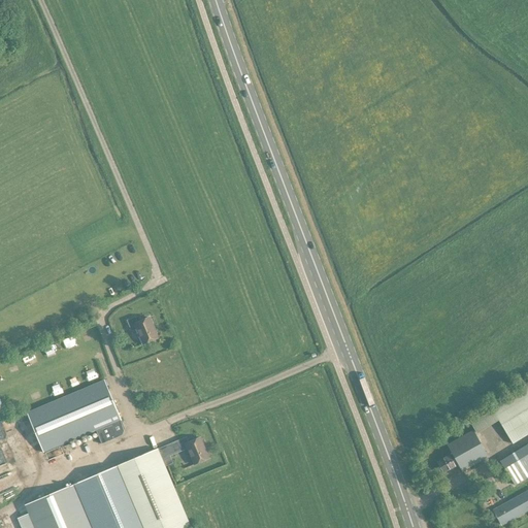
[(86,248),(99,241),(97,237),(84,244),(86,248)]
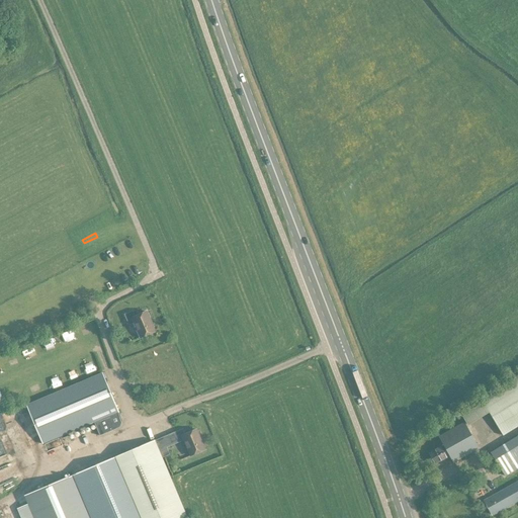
[(133,311),(123,314),(128,325),(134,322),(141,337),(155,332),(146,312),(135,316),(133,311)]
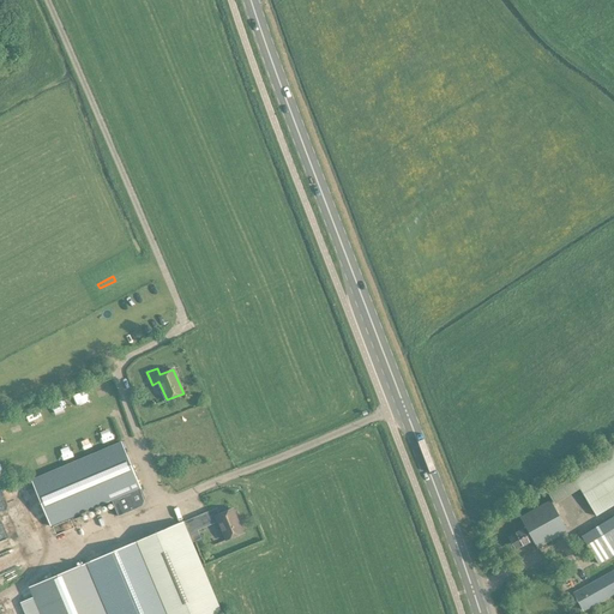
[(42,393),(54,387),(48,375),(36,381),(42,393)]
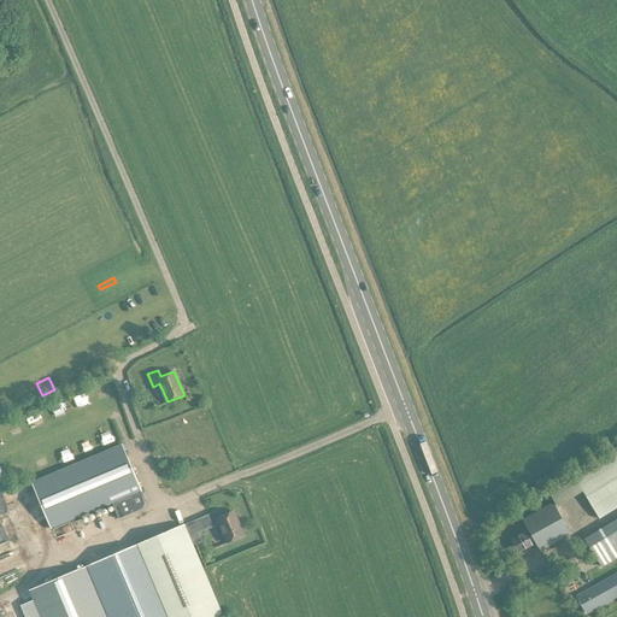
[(53,407),(54,418),(66,417),(65,405),(53,407)]
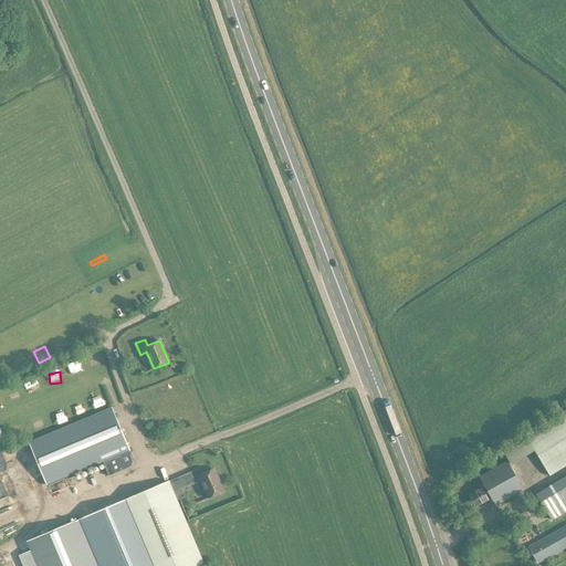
[(32,391),(42,388),(39,380),(29,384),(32,391)]
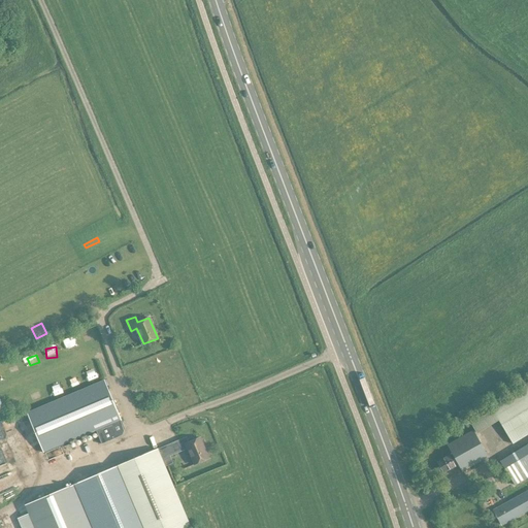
[(90,381),(98,377),(93,365),(85,369),(90,381)]
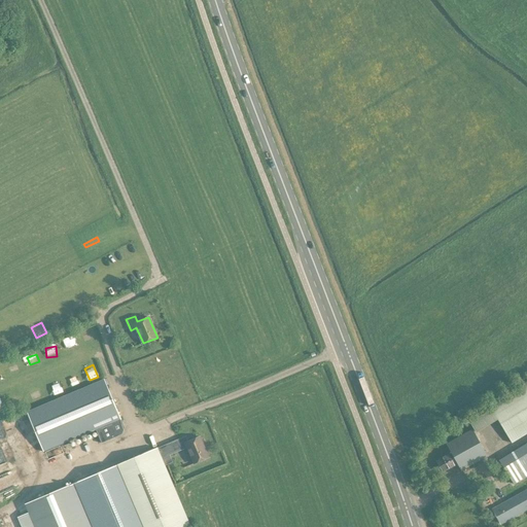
[(27,412),(43,451),(111,423),(112,425),(121,421),(104,379),(27,412)]
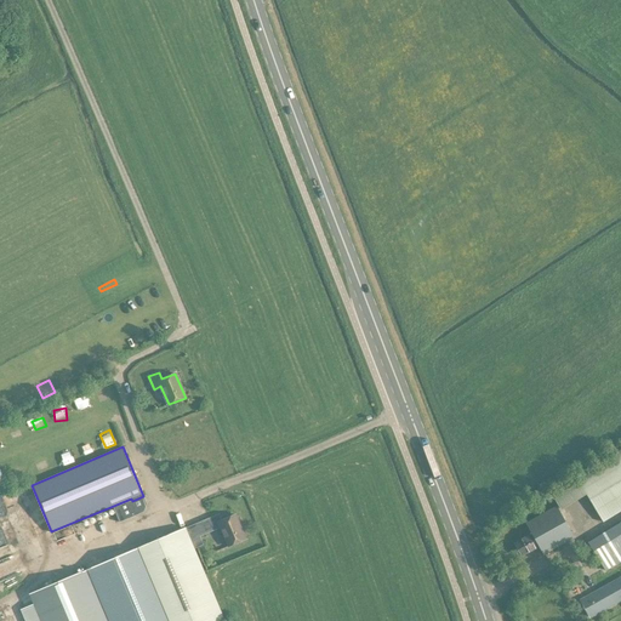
[(575,501),(581,497),(598,527),(620,512),(620,450),(565,485),(543,499),(547,508),(554,503),(557,508),(567,503),(564,499),(571,495),(575,501)]
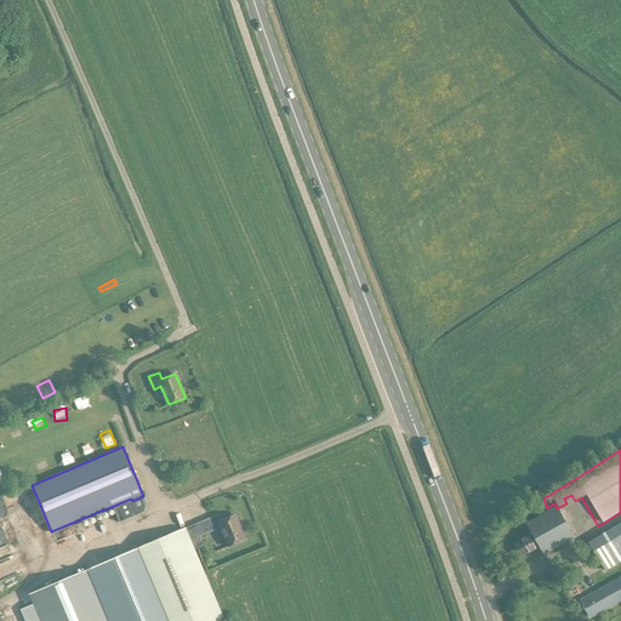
[(534,520),(527,524),(533,534),(514,545),(522,557),(539,547),(543,554),(569,539),(558,519),(556,522),(550,511),(541,516),(539,513),(531,516),(534,520)]
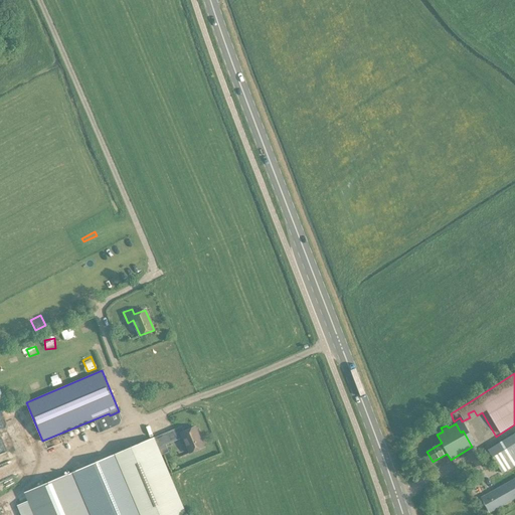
[(184,432),(181,425),(173,430),(177,440),(183,438),(189,453),(203,447),(195,426),(184,432)]
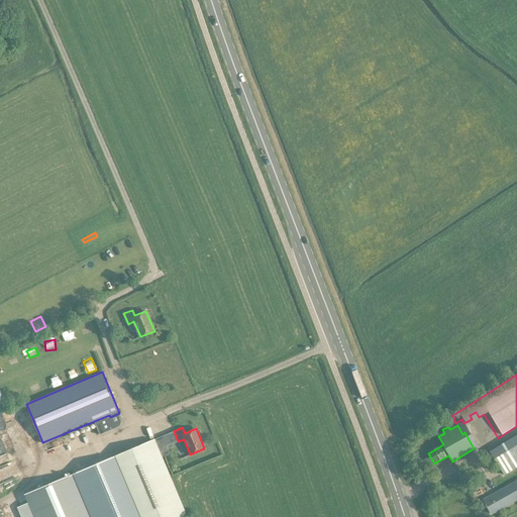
[(186,516),(159,449),(178,441),(174,431),(153,439),(114,456),(140,516),(186,516)]
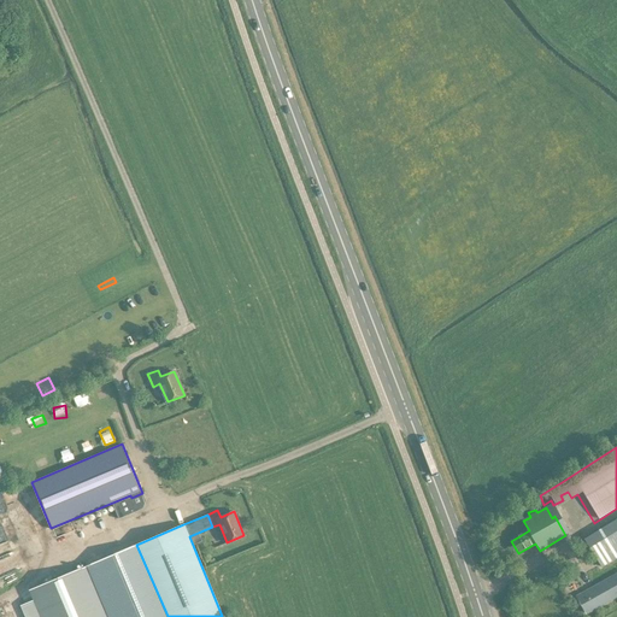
[(616,521),(585,541),(601,568),(616,558),(616,521)]
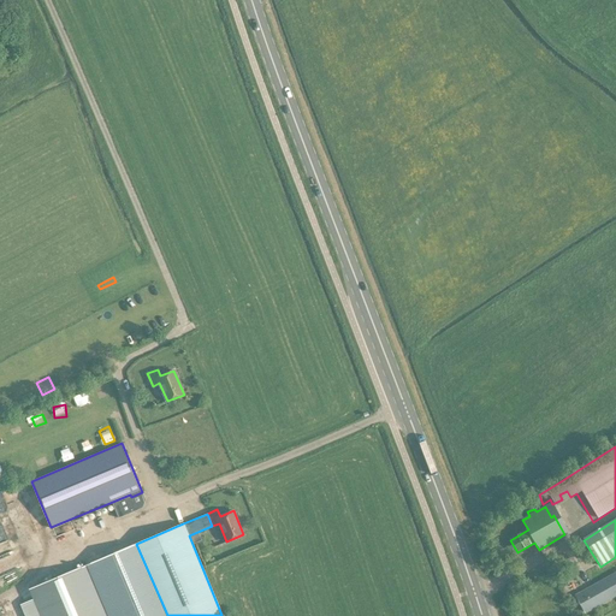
[(167,615),(136,544),(86,566),(106,615),(167,615)]
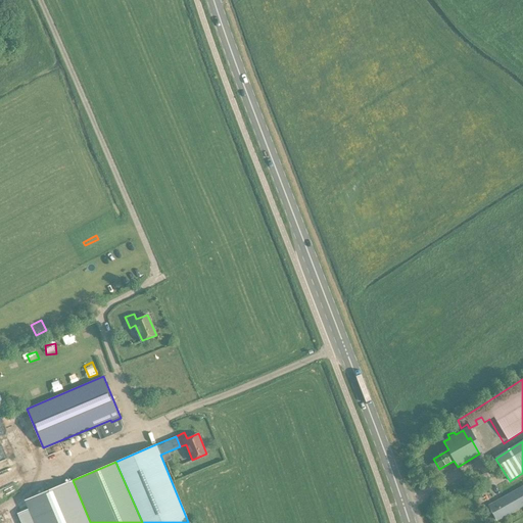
[(90,522),(73,480),(25,501),(34,522),(90,522)]
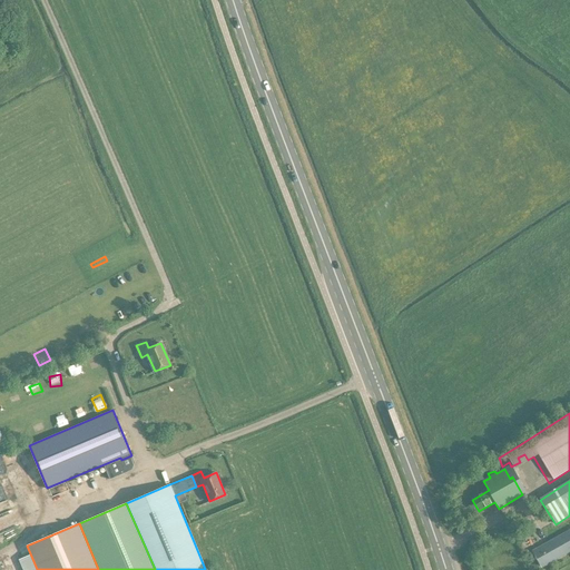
[(569,530),(532,551),(540,567),(569,550),(569,530)]
